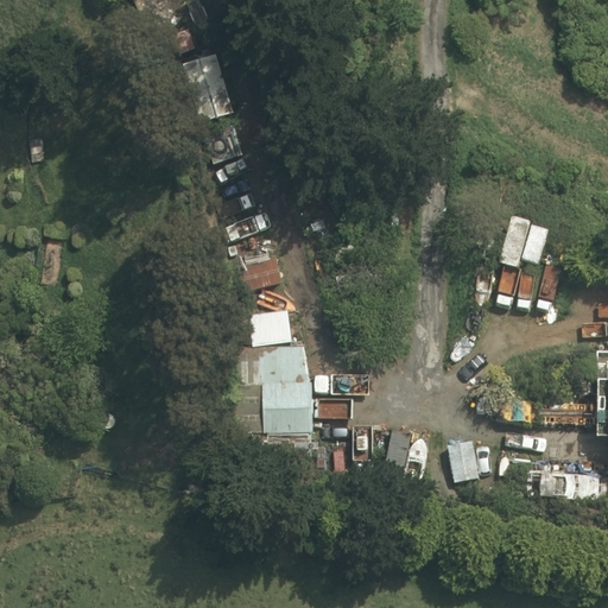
[(215,54),(178,63),(198,124),(235,114),(215,54)]
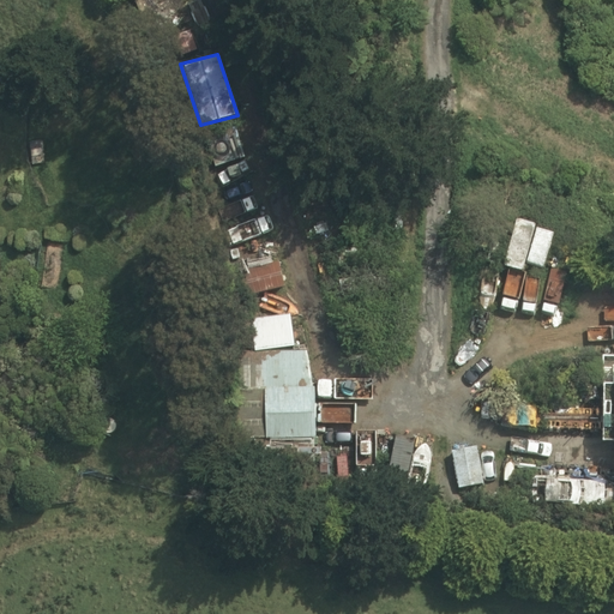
[(274,239),(234,244),(246,294),(283,283),(274,239)]
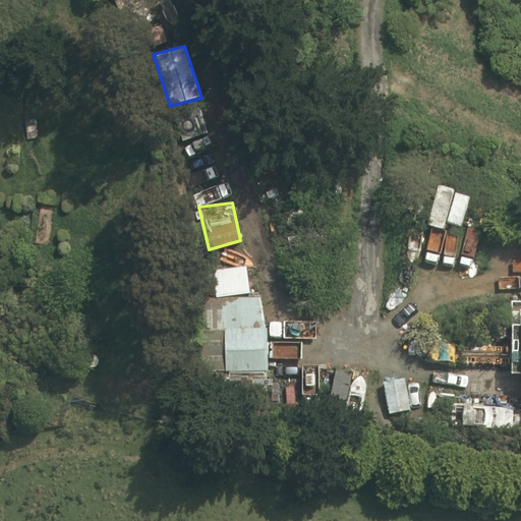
[(246,267),(213,271),(215,298),(250,291),(246,267)]
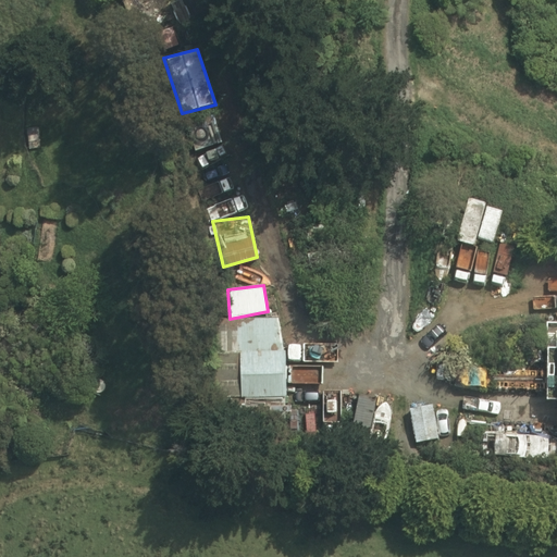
[(280,319),(219,321),(220,399),(284,395),(280,319)]
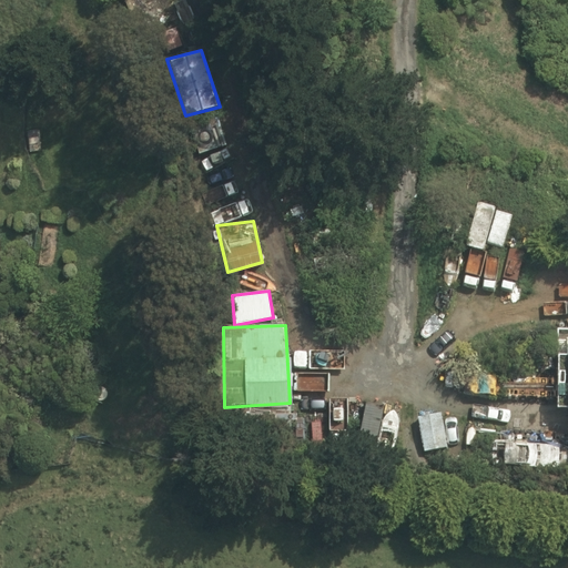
[(556,408),(567,408),(567,437),(567,436),(567,343),(567,353),(555,354),(556,408)]
